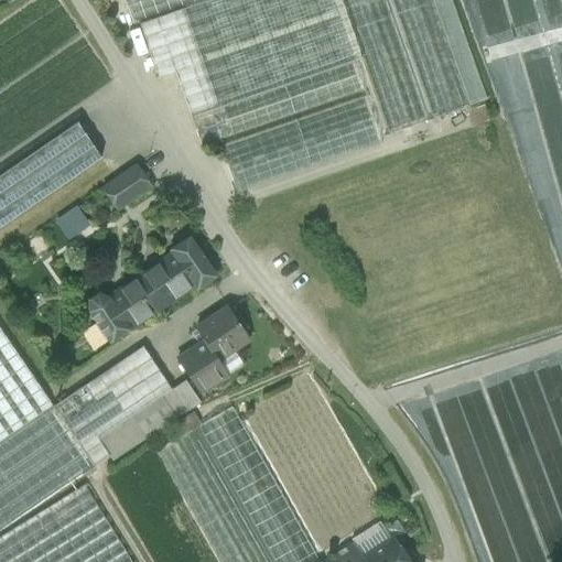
[(126,0),(134,24),(141,22),(183,8),(205,0),(126,0)]
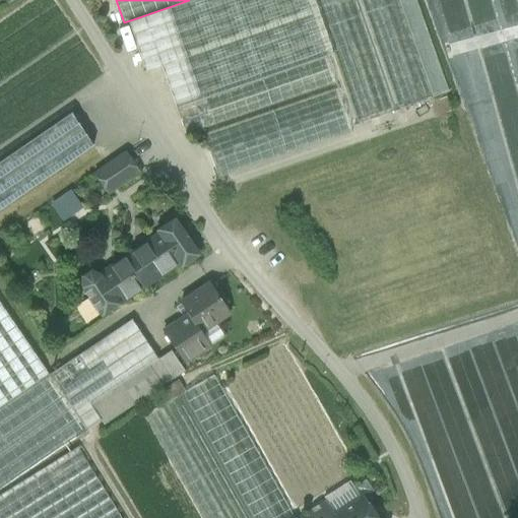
[(205,0),(171,12),(199,94),(326,50),(308,0),(205,0)]
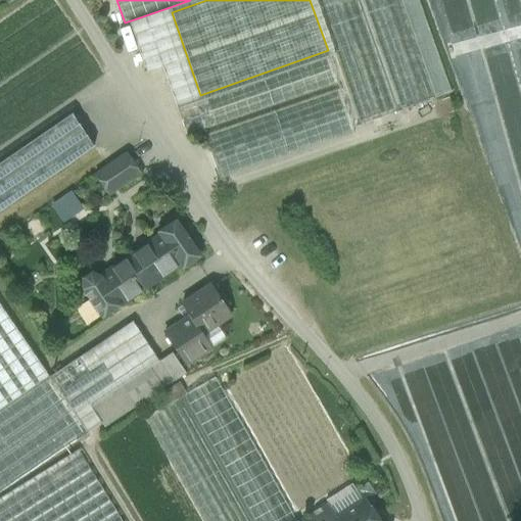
[(396,110),(358,0),(319,0),(361,123),(396,110)]
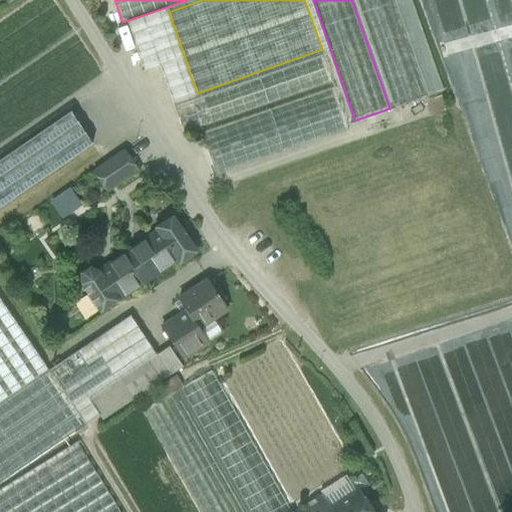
[(357,0),(395,107),(430,95),(398,0),(357,0)]
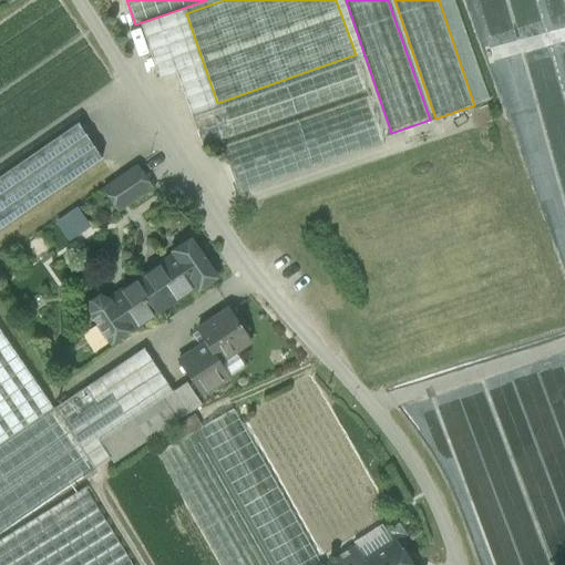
[(184,8),(142,22),(161,76),(178,71),(194,117),(218,110),(218,109),(219,109),(217,103),(186,13),(184,8)]
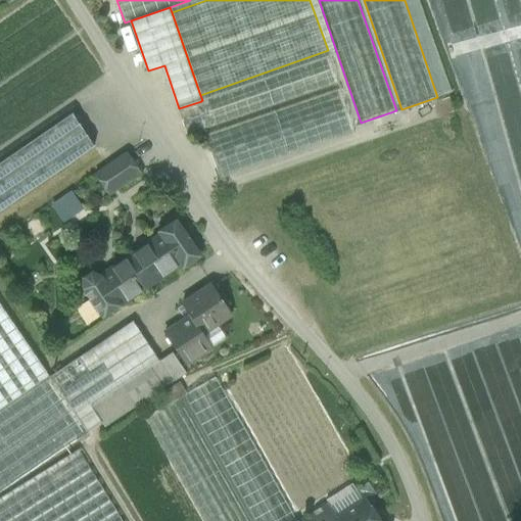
[(330,56),(202,100),(201,100),(201,101),(179,108),(188,134),(210,126),(211,127),(339,82),(330,56)]
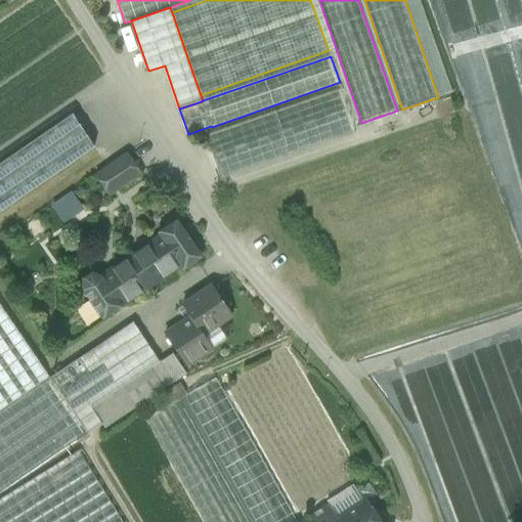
[(342,88),(205,134),(220,179),(357,132),(342,88)]
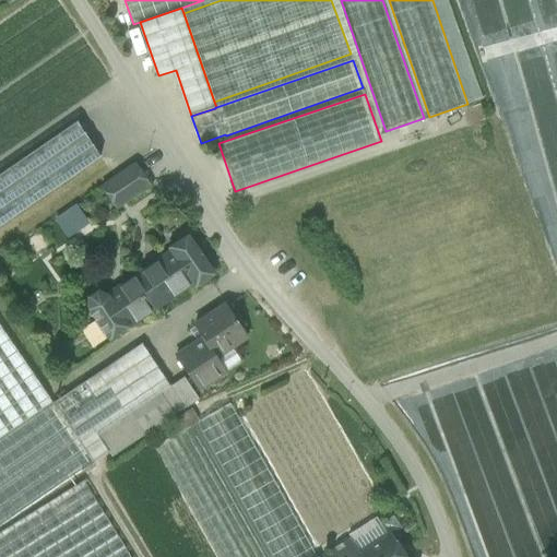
[(78,120),(0,173),(0,225),(102,155),(78,120)]
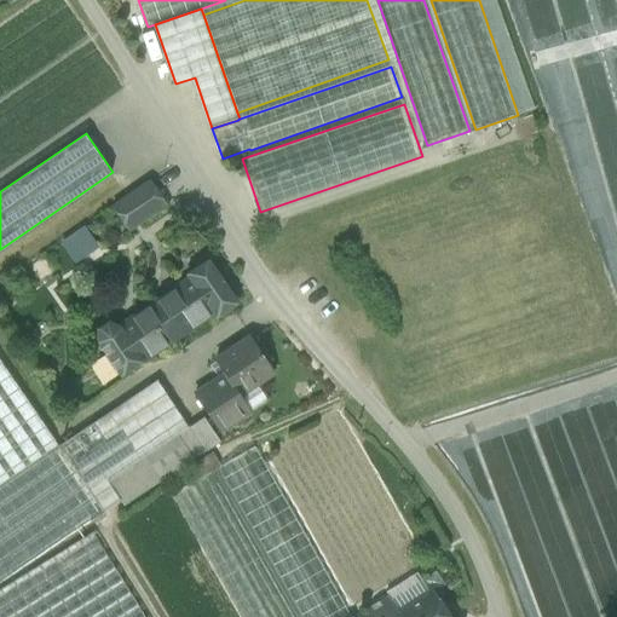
[(150,180),(115,205),(131,229),(167,203),(150,180)]
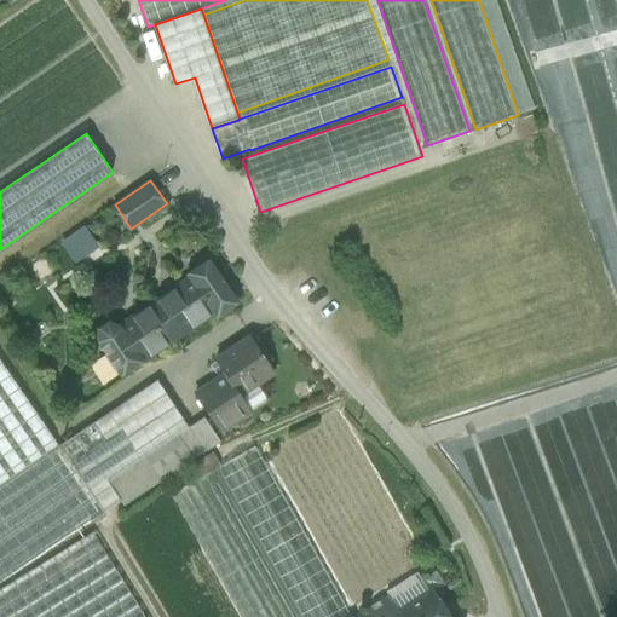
[(192,277),(121,327),(110,322),(99,329),(101,340),(122,373),(214,311),(218,315),(238,301),(211,260),(190,274),(192,277)]
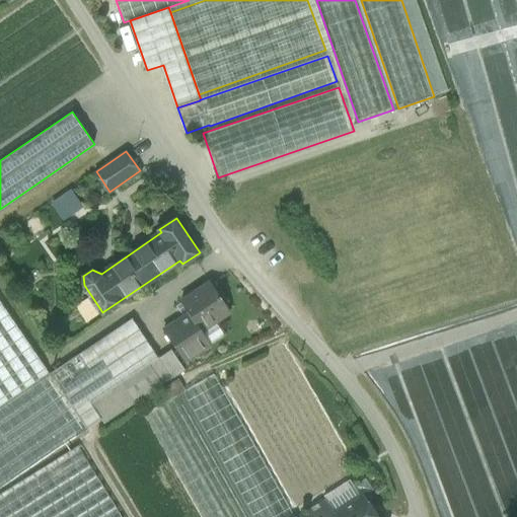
[(212,281),(181,303),(189,314),(164,330),(178,352),(190,344),(196,354),(212,343),(203,328),(230,309),(212,281)]
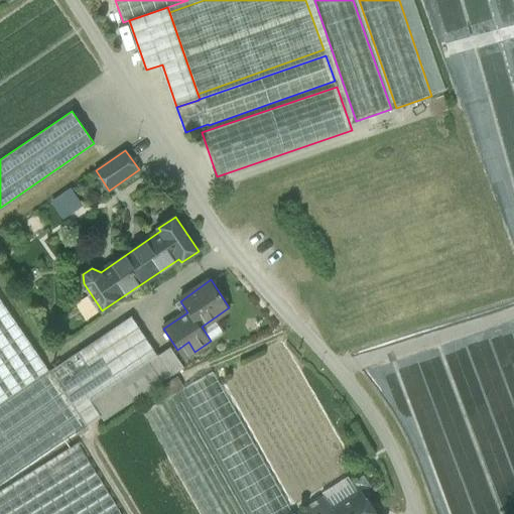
[(0,403),(49,370),(0,296),(0,403)]
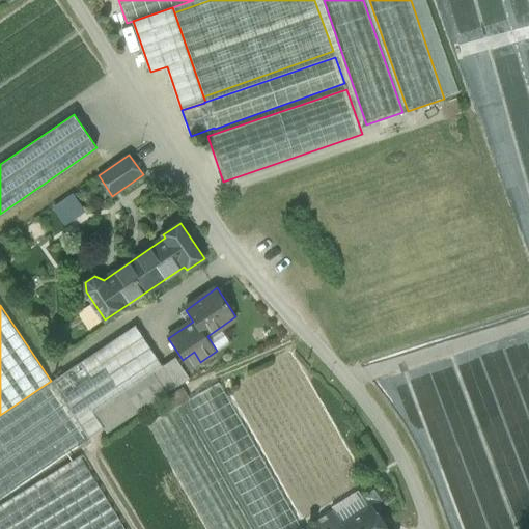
[(51,382),(66,405),(151,347),(136,325),(51,382)]
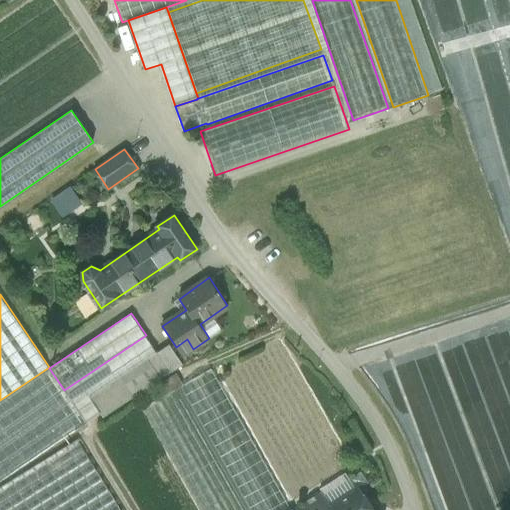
[(146,335),(64,390),(87,422),(101,413),(90,396),(121,375),(156,352),(146,335)]
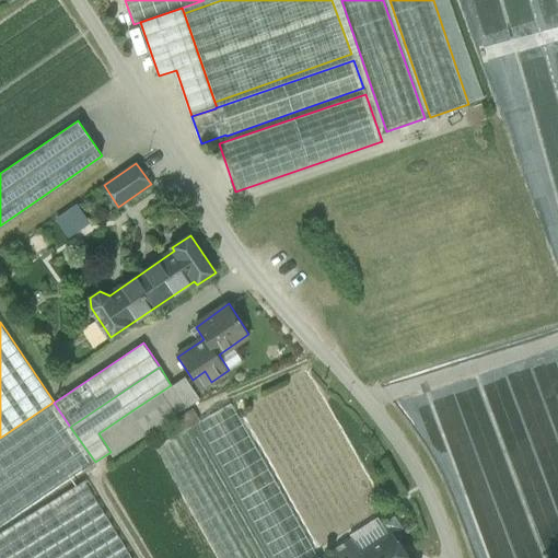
[(200,397),(186,375),(172,385),(186,407),(200,397)]
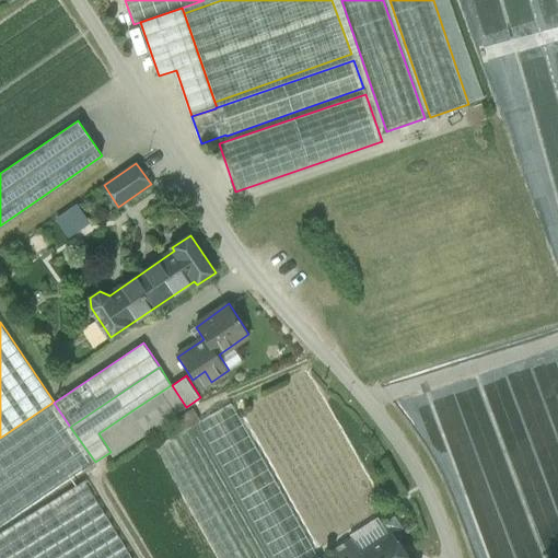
[(171,385),(132,410),(147,433),(186,407),(172,385),(171,385)]
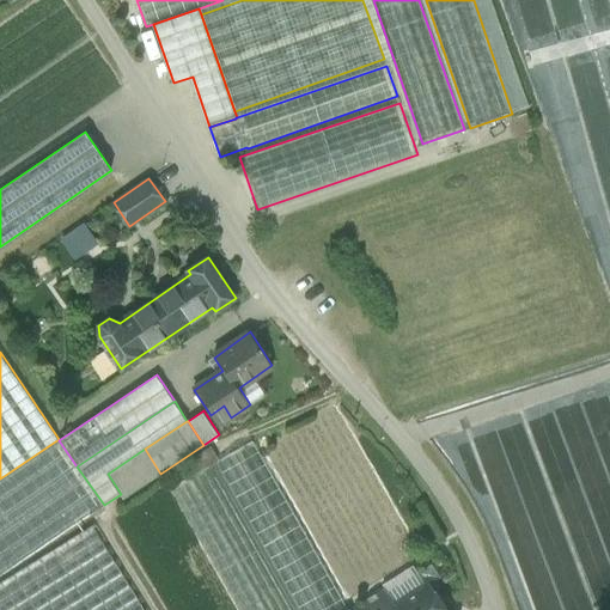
[(193,456),(200,470),(211,464),(217,459),(231,452),(223,438),(207,445),(193,456)]
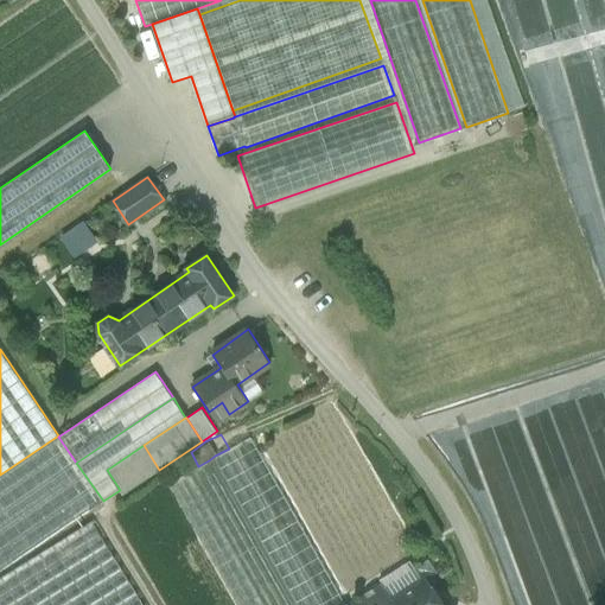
[(348,604),(253,434),(229,449),(215,456),(298,604),(348,604)]
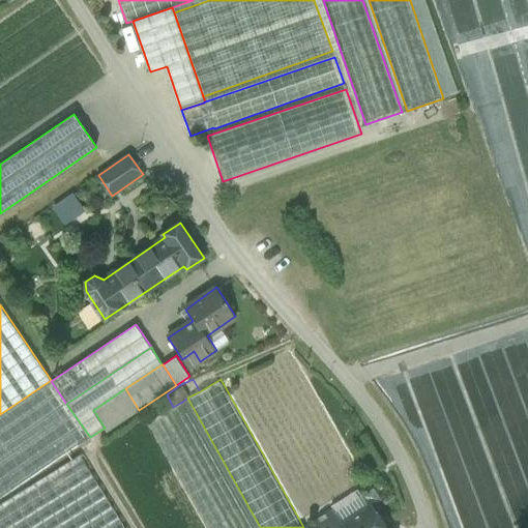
[(51,380),(0,414),(0,498),(90,437),(66,404),(51,381),(51,380)]
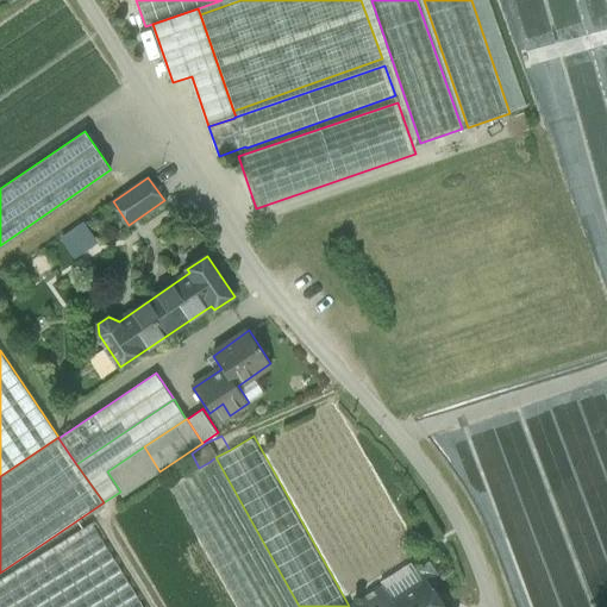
[(144,446),(107,471),(120,492),(123,496),(160,471),(144,446)]
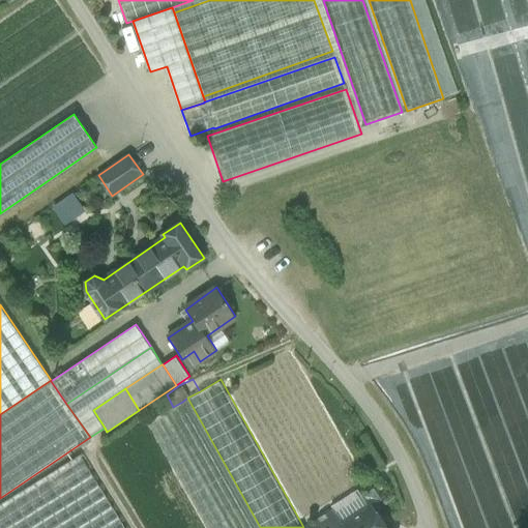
[(252,527),(182,402),(173,407),(148,420),(207,527),(252,527)]
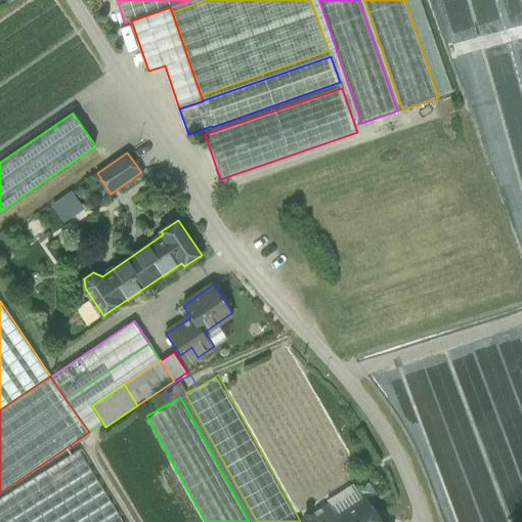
[(124,521),(80,449),(0,498),(0,521),(124,521)]
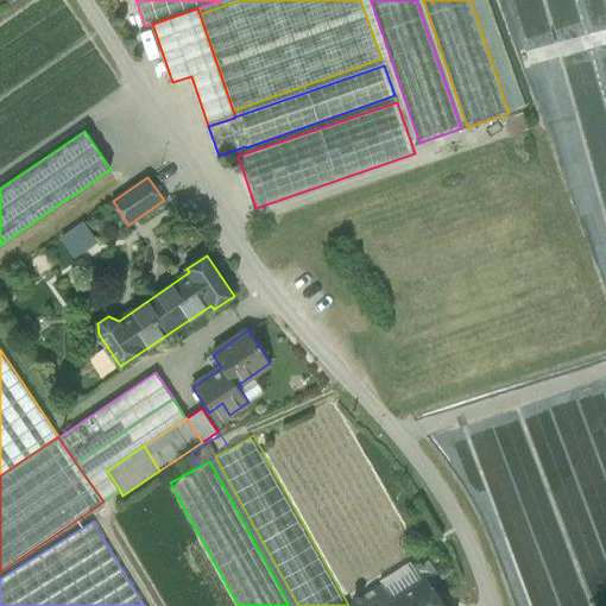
[(443,605),(425,579),(423,580),(411,561),(382,581),(384,585),(393,600),(385,605),(386,605),(443,605)]
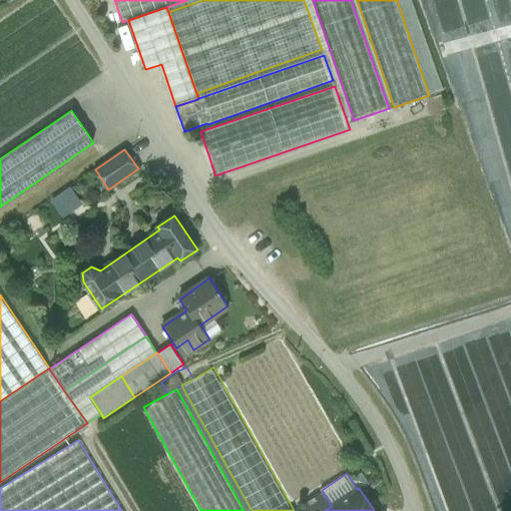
[(324,493),(299,509),(300,510),(326,510),(325,510),(332,506),(324,493)]
